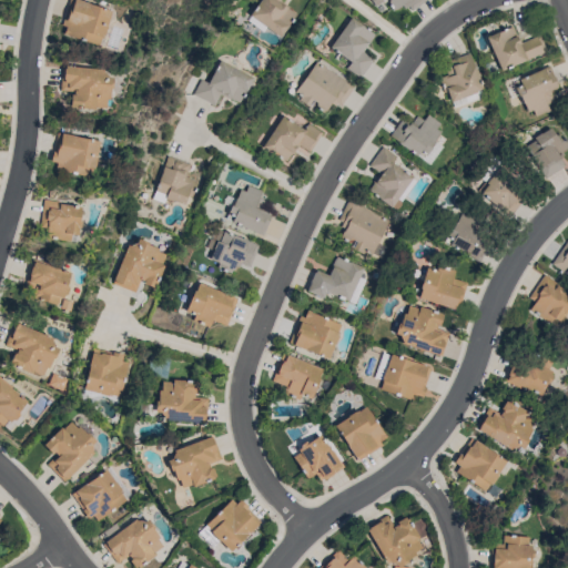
[(68,0),(79,0),(110,11),(101,38),(100,38),(97,46),(62,33),(64,27),(60,24),(68,0)]
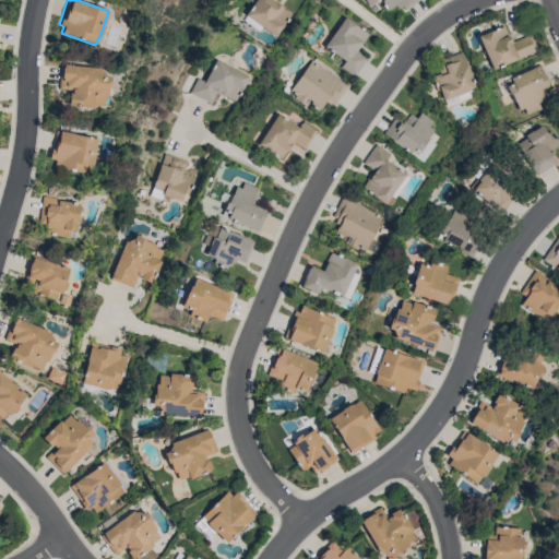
[(283,24),(284,24),(275,36),(262,26),(259,31),(244,20),(247,15),(246,14),(256,0),(275,0),(284,7),(283,8),(290,13),(283,24)]
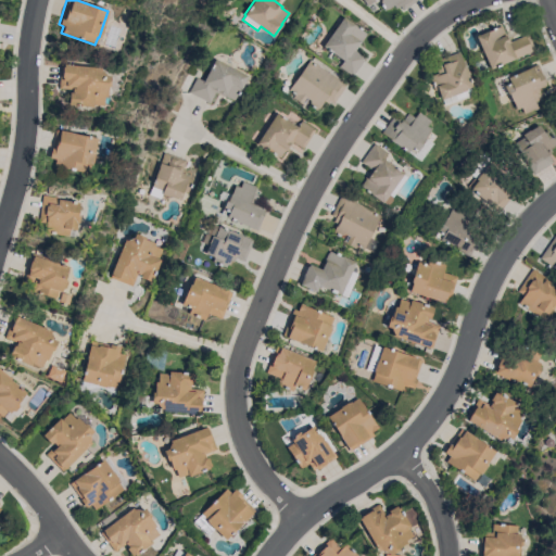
[(416,0),(403,10),(400,5),(395,9),(393,5),(386,11),(381,4),(380,2),(380,0),(376,0),(367,7),(363,0),(416,0)]
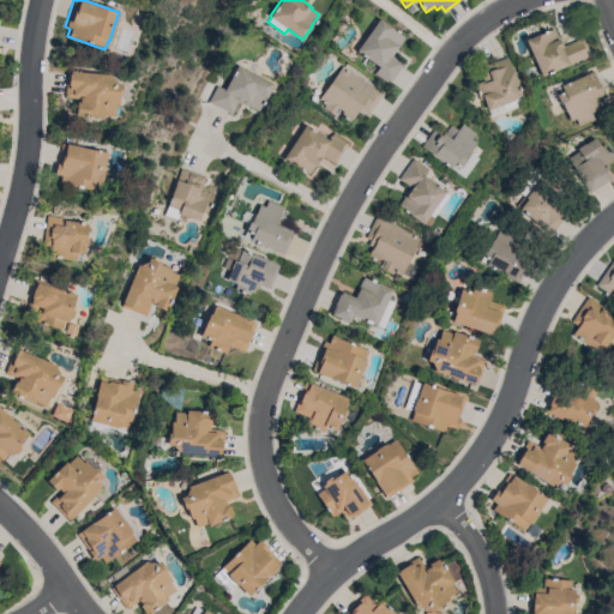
[(379,18),(392,28),(391,28),(404,37),(391,55),(403,64),(390,84),(374,73),(379,67),(356,50),(379,18)]
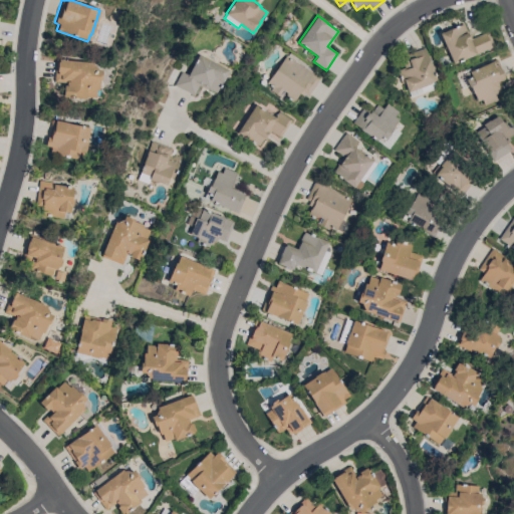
[(488,31),(494,45),(453,63),(439,33),(452,27),(452,28),(463,23),(466,31),(468,31),(472,38),(488,31)]
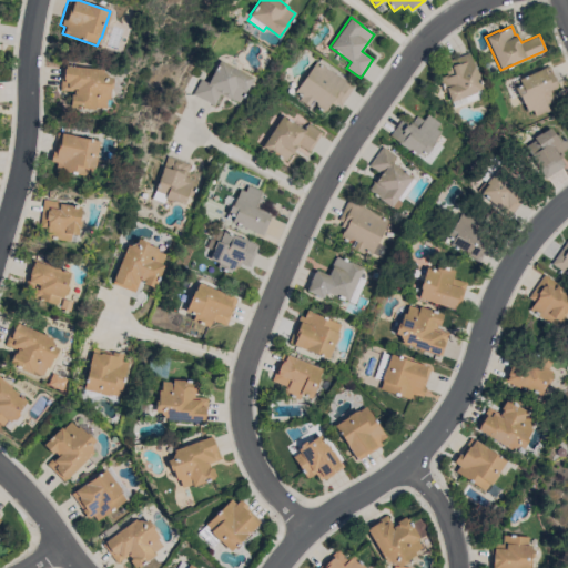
[(482,88),(469,92),(470,94),(450,102),(446,91),(443,92),(438,80),(439,79),(439,78),(444,75),(445,78),(447,77),(443,63),(468,53),(482,88)]
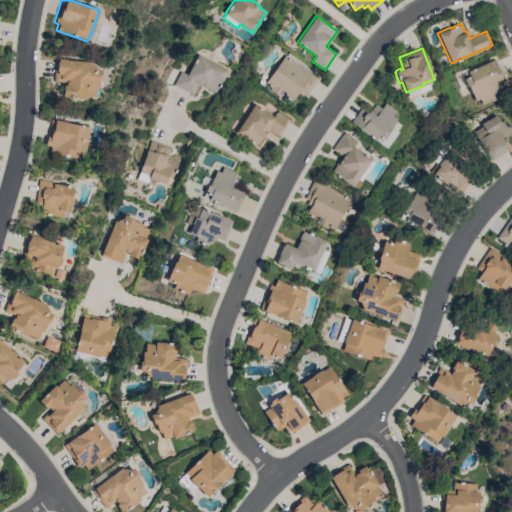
[(228,70),(222,81),(221,81),(215,92),(207,88),(207,89),(198,85),(193,95),(174,85),(181,71),(187,75),(198,54),(228,70)]
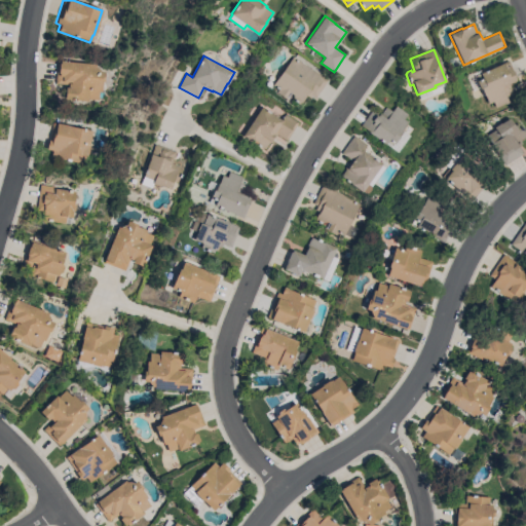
[(328,80),(315,98),(311,96),(310,98),(306,96),(299,105),(294,101),(295,99),(293,98),(293,95),(291,92),(288,98),(289,99),(288,100),(276,91),(278,89),(272,85),(293,57),(328,80)]
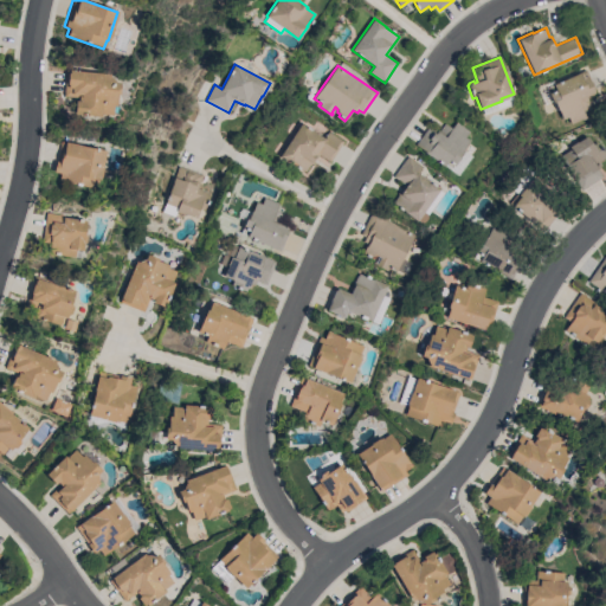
[(118,83),(117,95),(116,94),(115,105),(113,105),(111,115),(101,114),(100,117),(72,115),(75,101),(77,101),(78,97),(63,96),(65,71),(69,71),(69,70),(109,73),(109,77),(114,82),(118,83)]
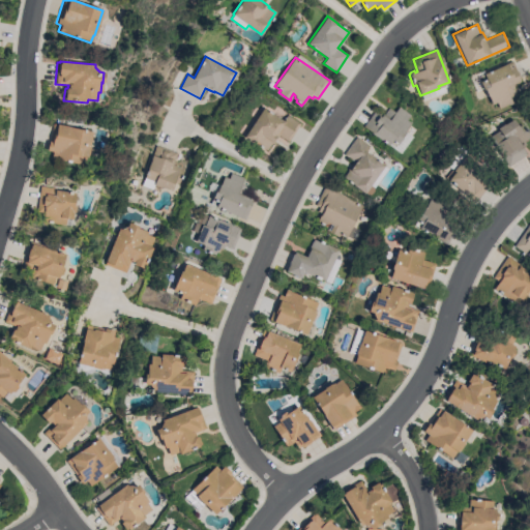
[(504,64),(512,61),(520,78),(519,79),(520,81),(512,84),(514,91),(516,94),(510,96),(513,102),(509,105),(509,104),(499,108),(497,102),(492,105),(489,96),(488,96),(484,89),(483,89),(480,82),(480,81),(479,77),(484,75),(483,74),(504,64)]
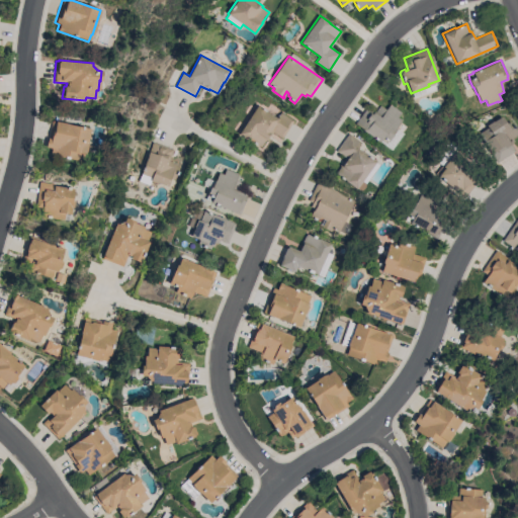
[(374,113),(379,105),(385,109),(390,104),(401,112),(397,117),(401,120),(396,127),(397,127),(392,135),(393,135),(387,142),(382,139),(379,143),(362,131),(363,130),(355,123),(364,109),(367,111),(369,109),(374,113)]
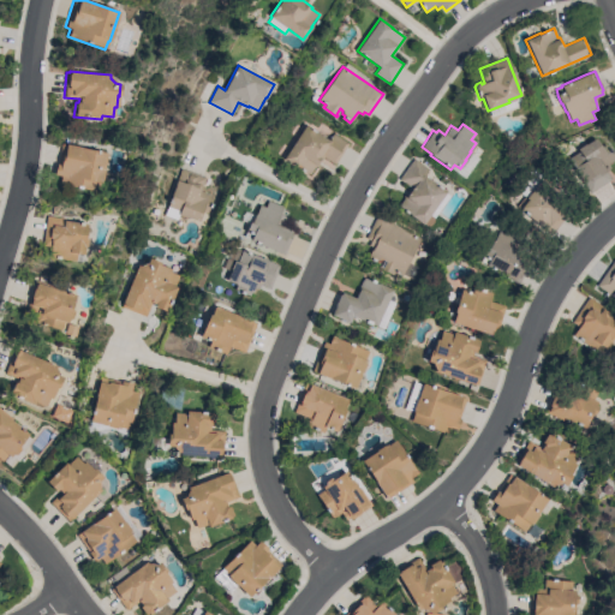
[(305,125),(329,141),(333,133),(348,143),(334,163),(323,156),(317,167),(315,166),(310,174),(298,166),(297,167),(284,159),(305,125)]
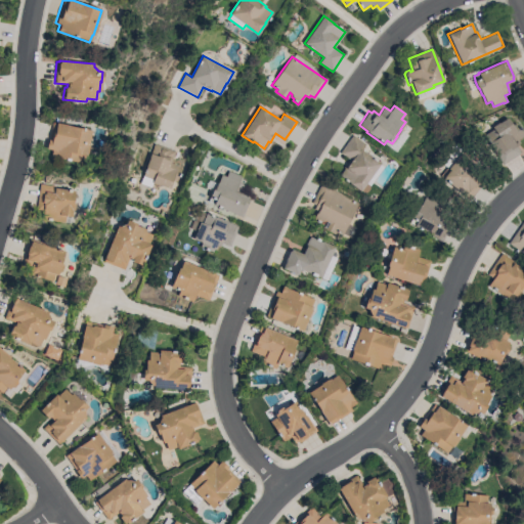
[(504,164),(489,143),(490,142),(485,135),(493,129),(492,127),(498,122),(499,123),(507,118),(513,125),(516,123),(523,134),(522,135),(522,136),(518,139),(520,142),(516,145),(521,153),(504,164)]
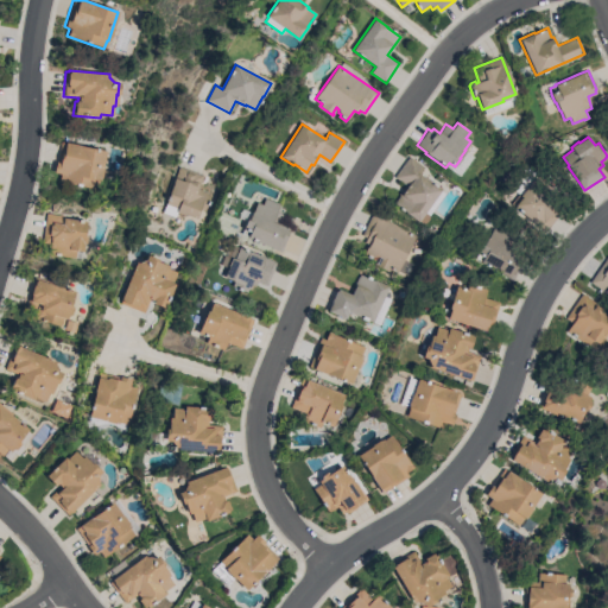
[(97,189),(58,181),(59,175),(54,173),(56,163),(57,163),(61,141),(78,145),(78,146),(105,151),(97,189)]
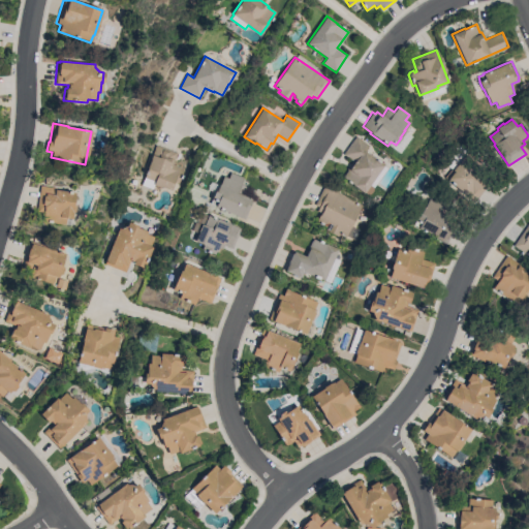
[(364,193),(348,182),(349,180),(343,176),(347,169),(346,169),(352,161),(342,154),(355,135),(369,145),(364,151),(369,155),(368,156),(375,160),(375,159),(383,165),(364,193)]
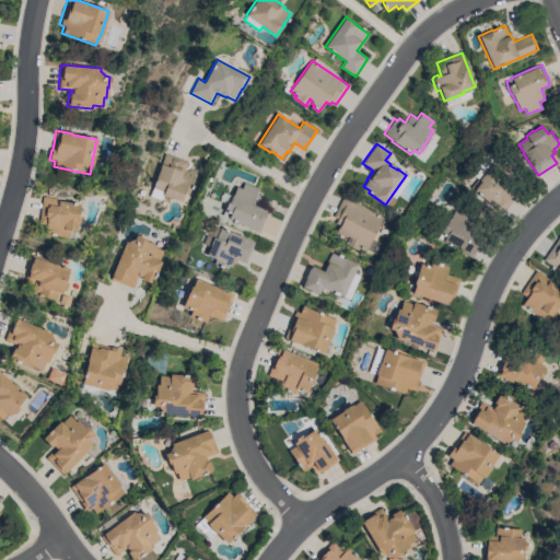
[(191,179),(194,181),(188,194),(184,193),(181,201),(170,197),(170,198),(162,196),(161,200),(150,196),(160,167),(165,153),(179,159),(187,162),(184,170),(187,172),(186,176),(191,177),(191,179)]
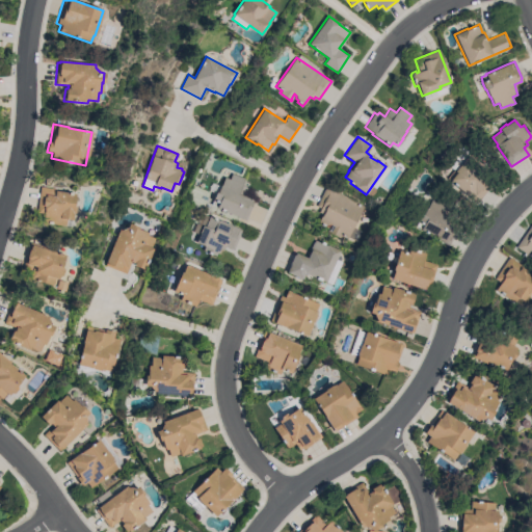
[(471,154),(485,166),(481,171),(495,182),(477,203),(470,195),(469,196),(450,180),(457,173),(455,171),(471,154)]
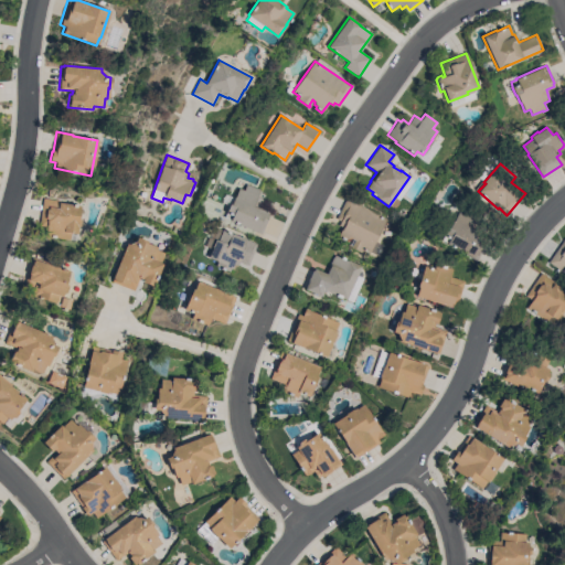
[(260,234),(231,221),(231,220),(224,217),(230,204),(231,205),(238,188),(243,190),(246,183),(260,190),(257,196),(264,200),(259,210),(269,214),(260,234)]
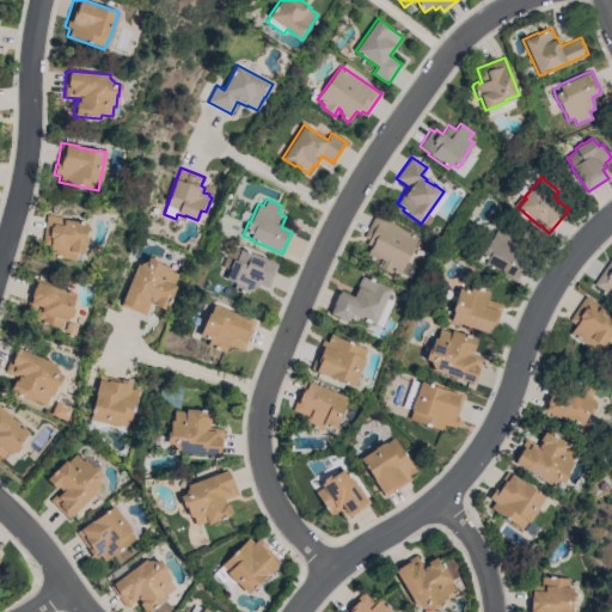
[(46,214),(63,216),(63,219),(86,222),(85,236),(86,239),(86,244),(84,245),(83,254),(75,252),(75,259),(48,256),(50,245),(42,244),(46,214)]
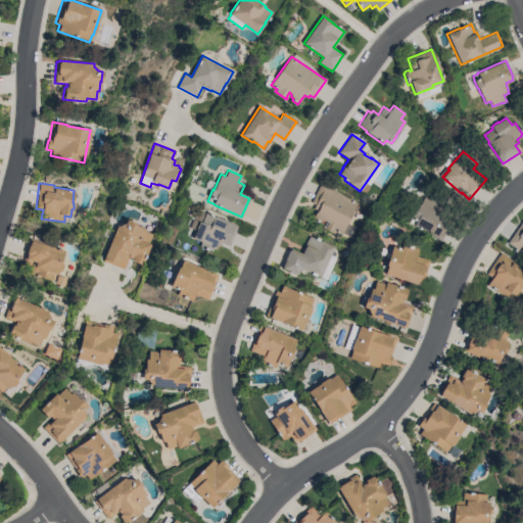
[(358,202),(342,234),(336,230),(334,234),(322,228),(323,226),(324,226),(326,222),(324,221),(318,222),(312,220),(317,210),(313,208),(315,204),(311,202),(320,183),(358,202)]
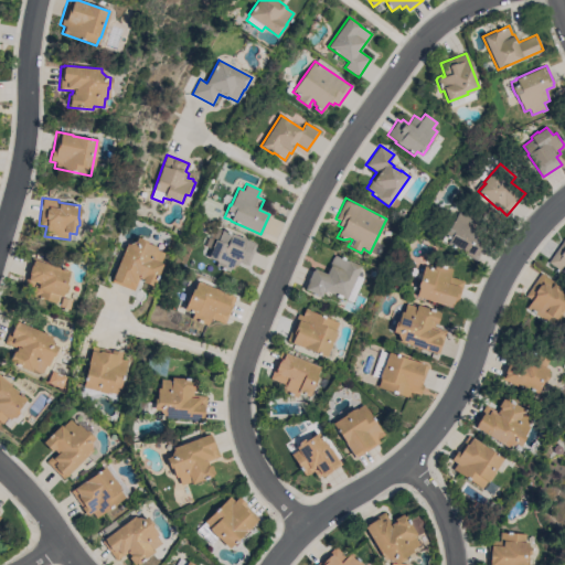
[(479,235),(486,240),(478,255),(479,256),(477,260),(448,244),(448,243),(441,240),(448,227),(449,227),(454,220),(455,221),(459,213),(464,215),(467,209),(481,216),(478,223),(483,226),(479,235)]
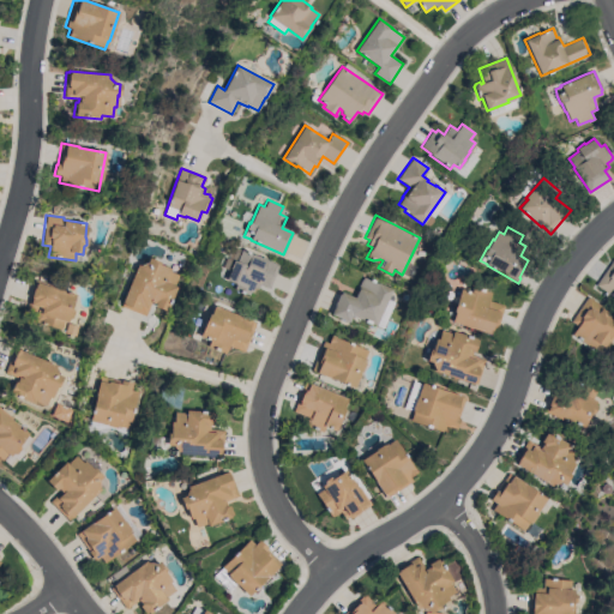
[(235,260),(236,262),(242,250),(278,265),(269,288),(260,284),(258,288),(254,287),(252,293),(251,292),(248,295),(234,289),(236,284),(227,280),(235,260)]
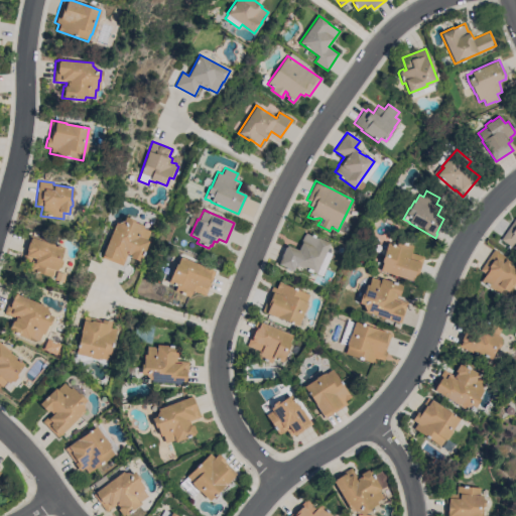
[(116,223),(118,223),(123,222),(125,217),(135,221),(134,222),(143,226),(142,228),(149,231),(146,240),(148,241),(140,262),(129,258),(130,255),(127,254),(122,265),(102,257),(116,223)]
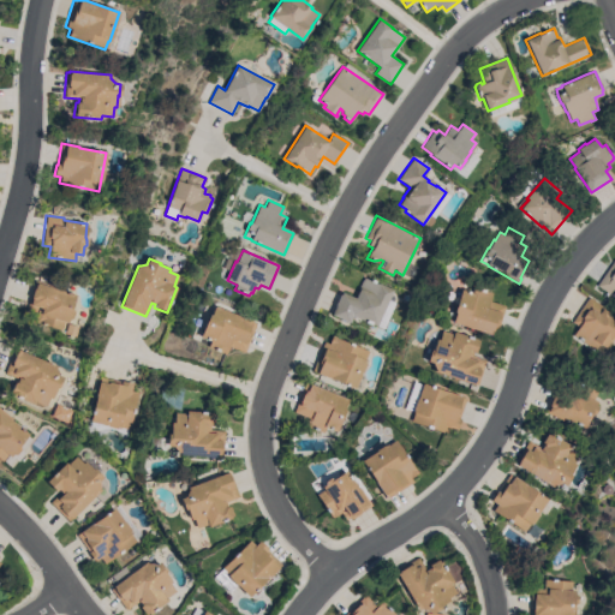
[(614,258),(614,297),(596,285),(614,258)]
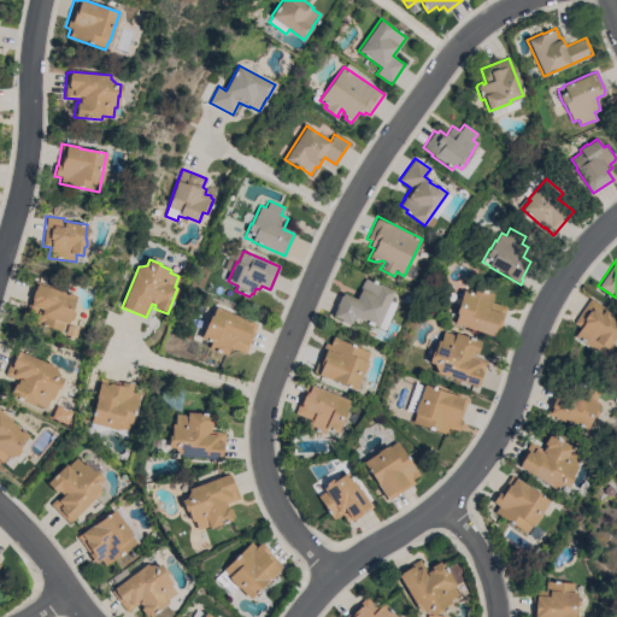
[(377,327),(353,316),(350,324),(333,316),(342,293),(356,299),(365,278),(393,291),(377,327)]
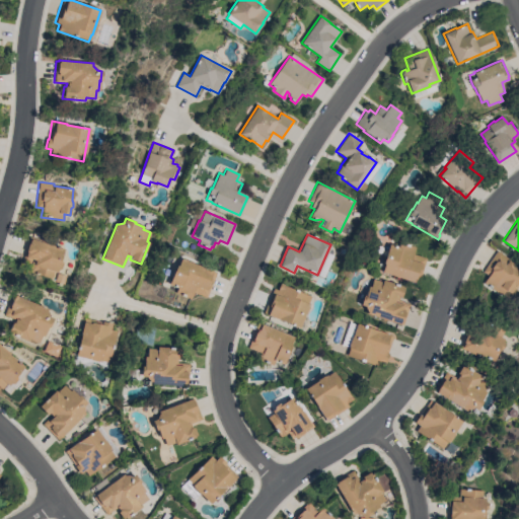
[(47,241),(46,243),(64,248),(64,249),(70,251),(67,263),(65,263),(63,270),(64,271),(61,280),(52,277),(52,279),(38,275),(38,274),(28,271),(30,263),(22,261),(29,236),(47,241)]
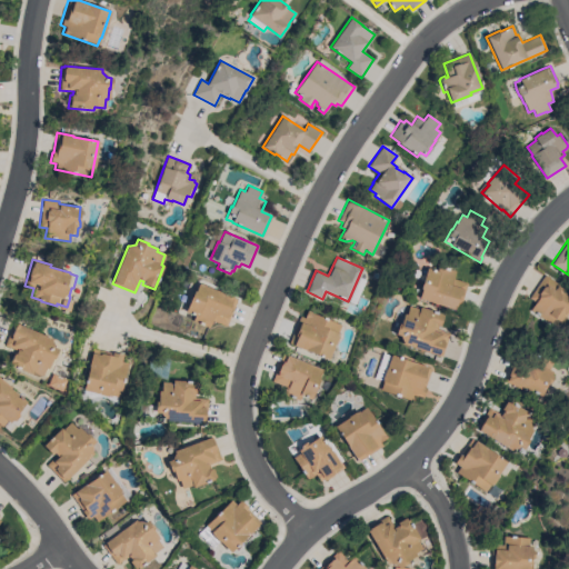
[(459,311),(419,299),(422,289),(420,289),(427,268),(437,271),(439,266),(456,271),(453,279),(468,283),(459,311)]
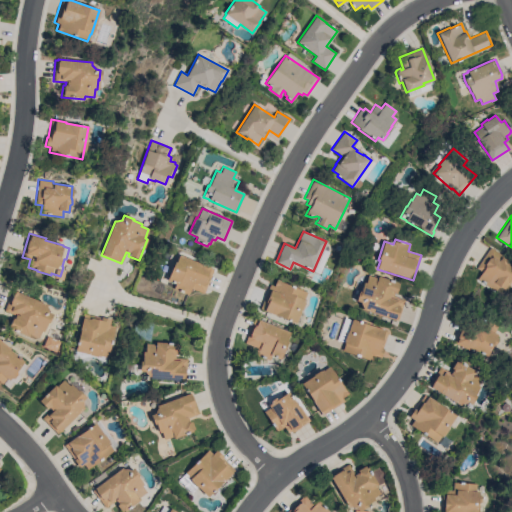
[(490,247),(511,262),(511,276),(511,278),(511,279),(509,285),(507,284),(504,289),(499,286),(495,292),(477,279),(482,272),(476,268),(490,247)]
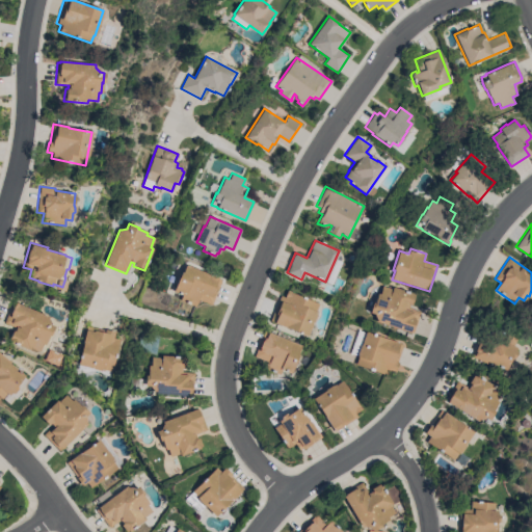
[(222,280),(211,304),(198,299),(195,307),(180,300),(182,295),(174,292),(182,272),(183,273),(186,265),(222,280)]
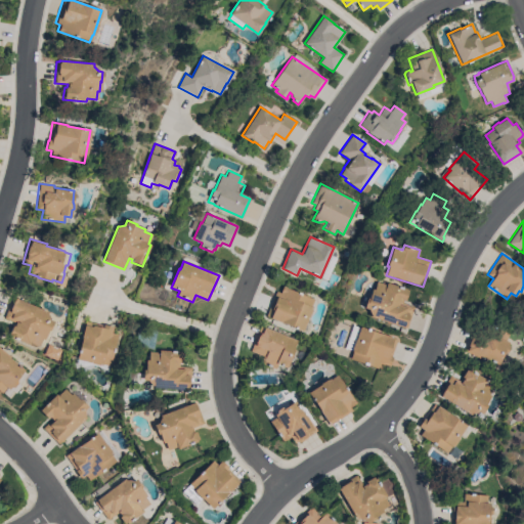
[(370,317),(372,315),(368,309),(364,308),(367,298),(368,299),(373,289),(375,290),(377,281),(387,285),(387,282),(406,289),(406,290),(408,291),(405,300),(403,300),(402,303),(413,307),(407,328),(405,326),(404,328),(370,317)]
